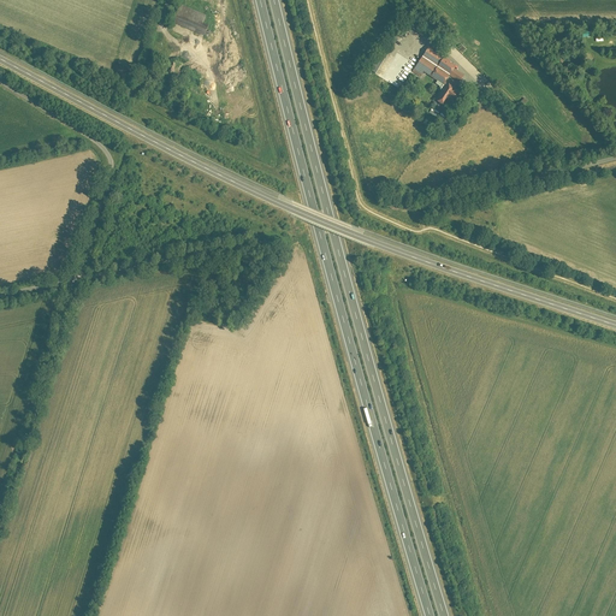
[(203,35),(208,24),(202,22),(205,16),(179,5),(172,22),(203,35)]
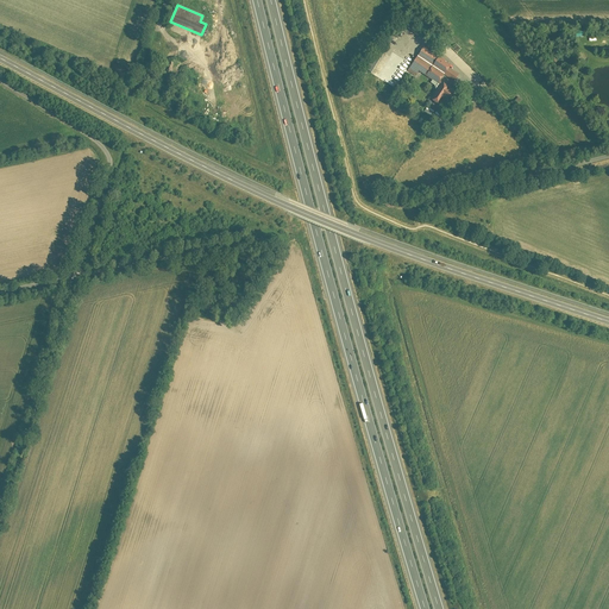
[(438,55),(425,45),(418,56),(431,64),(438,55)]
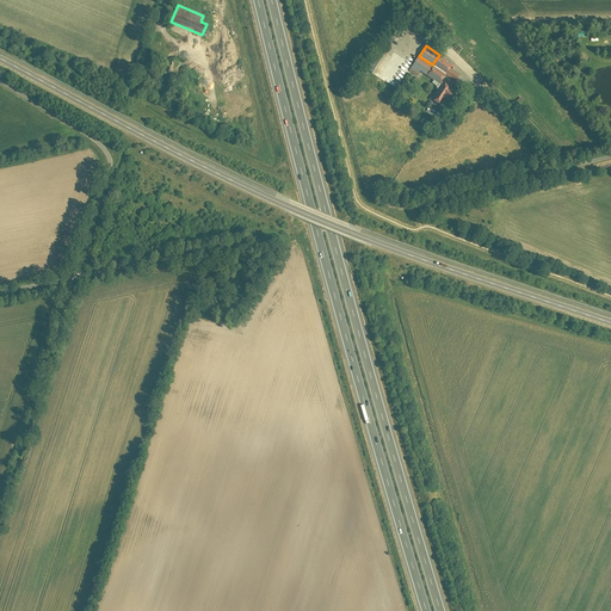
[(439,55),(432,65),(446,74),(451,68),(454,65),(439,55)]
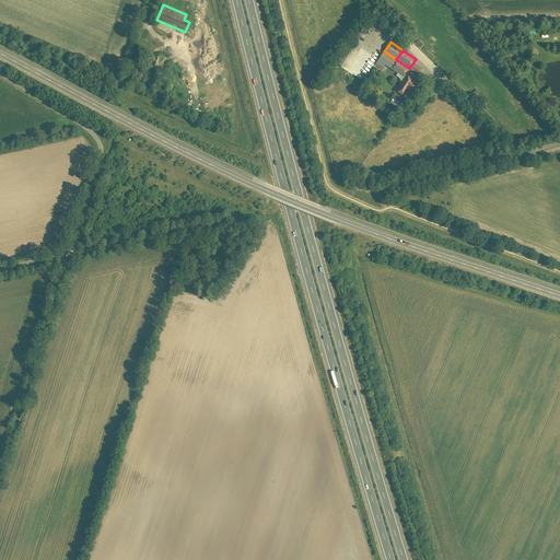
[(396,59),(384,51),(375,66),(382,70),(385,66),(389,69),(391,68),(396,59)]
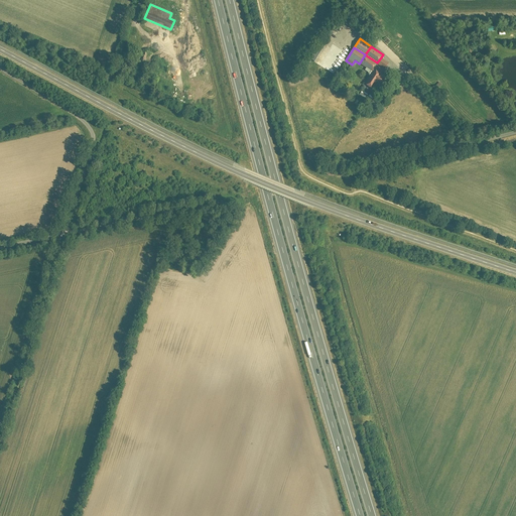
[(365,54),(360,62),(371,71),(377,62),(365,54)]
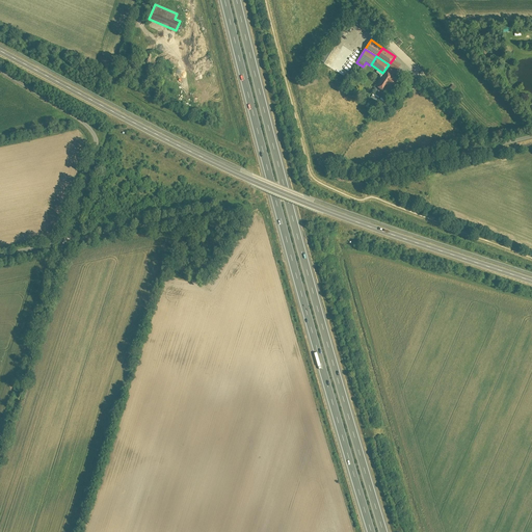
[(397,71),(401,65),(393,59),(389,64),(397,71)]
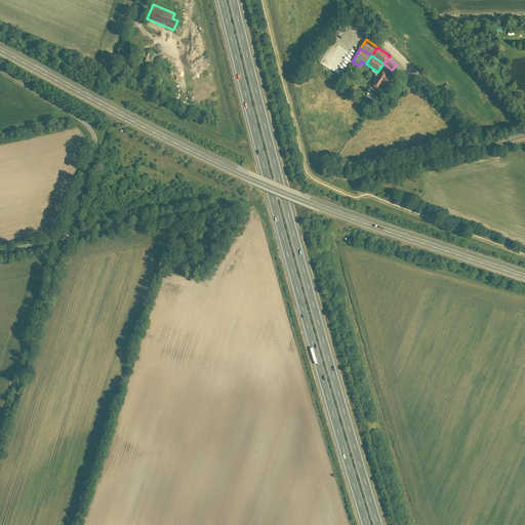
[(380,71),(370,85),(378,91),(384,84),(386,85),(391,78),(380,71)]
